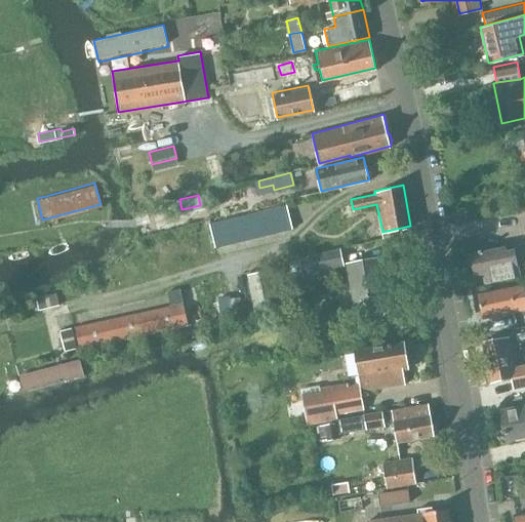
[(209,223),(215,247),(293,228),(287,203),(209,223)]
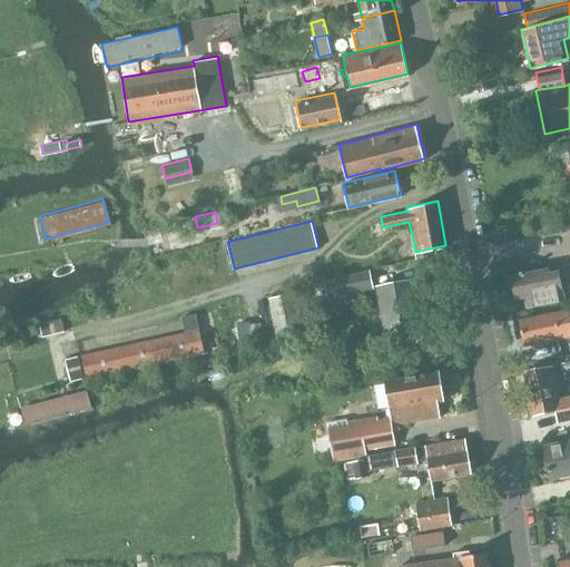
[(509,274),(514,299),(527,296),(529,306),(564,299),(558,270),(550,272),(549,266),(509,274)]
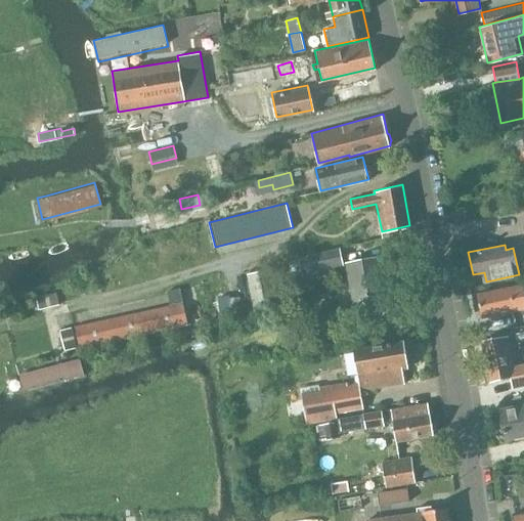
[(343,264),(339,248),(299,256),(303,272),(343,264)]
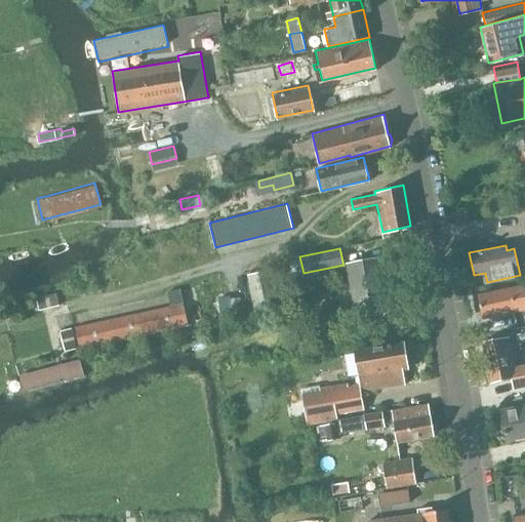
[(388,308),(378,257),(347,264),(357,314),(388,308)]
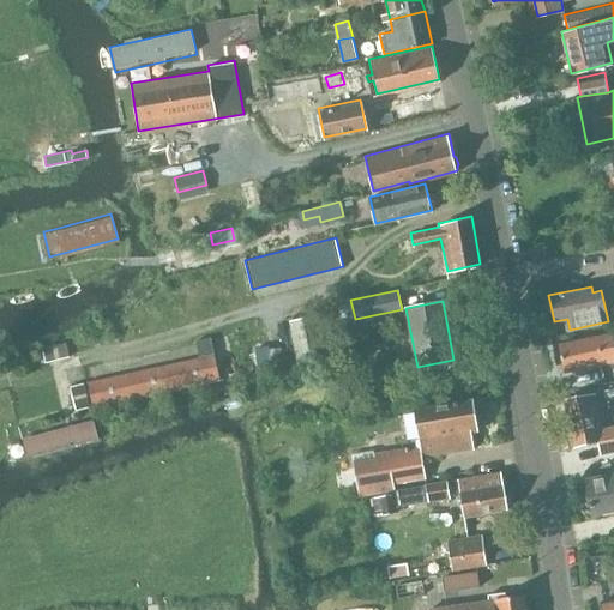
[(290,319),(299,362),(326,356),(318,314),(290,319)]
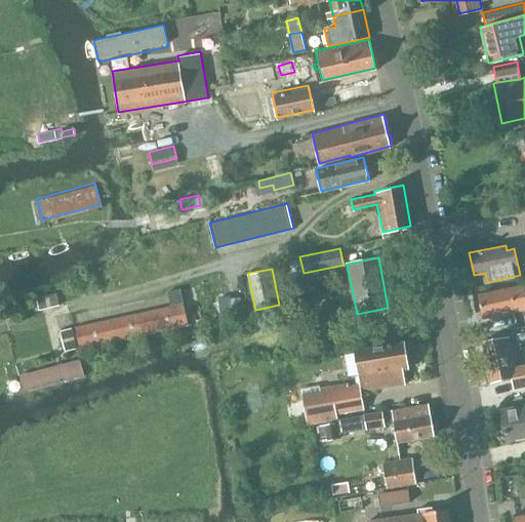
[(524,288),(524,284),(512,287),(479,293),(483,317),(524,308),(524,288)]
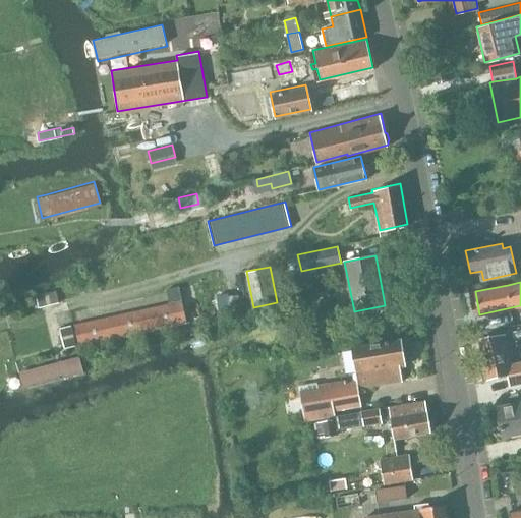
[(178,285),(166,288),(169,302),(73,323),(78,345),(186,321),(178,285)]
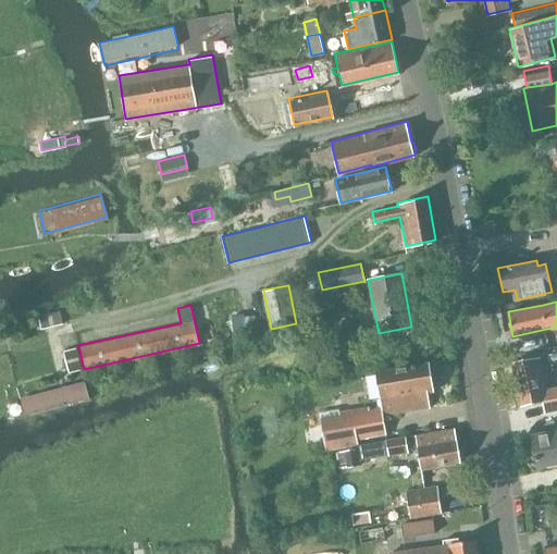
[(59,309),(37,314),(40,328),(62,322),(59,309)]
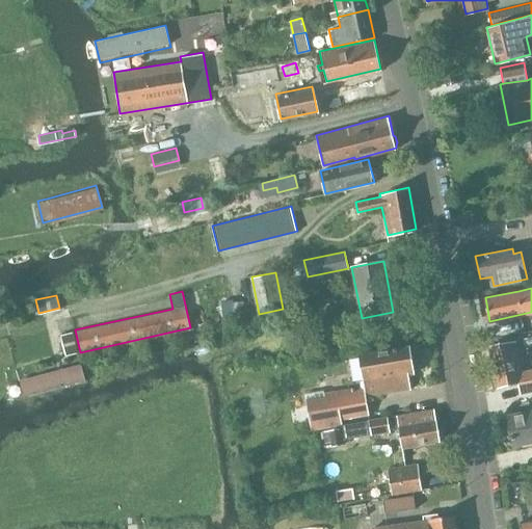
[(242,299),(233,300),(232,298),(220,300),(224,322),(236,320),(237,326),(246,325),(242,299)]
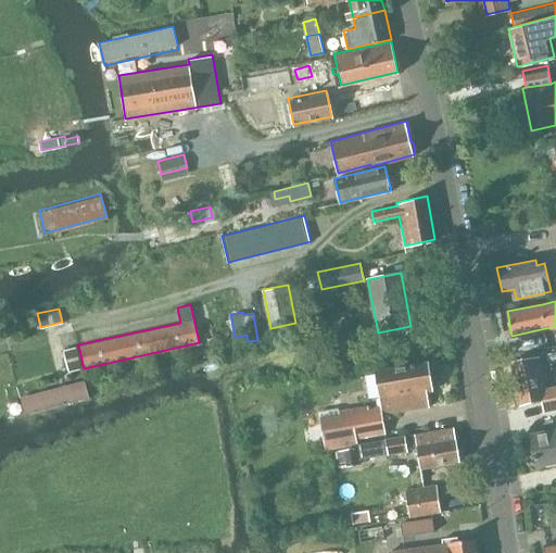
[(80,367),(75,348),(75,346),(63,349),(68,371),(80,367)]
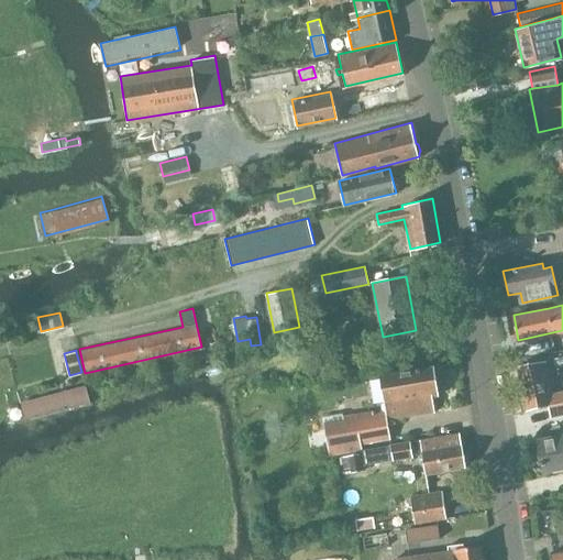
[(547,405),(549,416),(562,413),(562,410),(561,402),(554,404),(544,360),(517,365),(526,409),(547,405)]
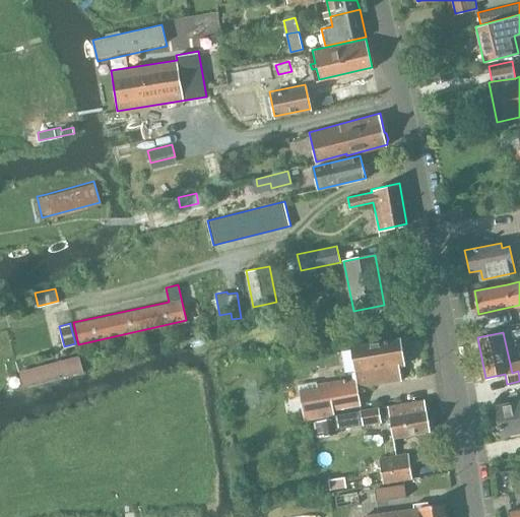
[(350,345),(356,380),(317,386),(316,381),(298,384),(303,413),(361,403),(358,386),(401,378),(399,364),(405,363),(400,337),(350,345)]
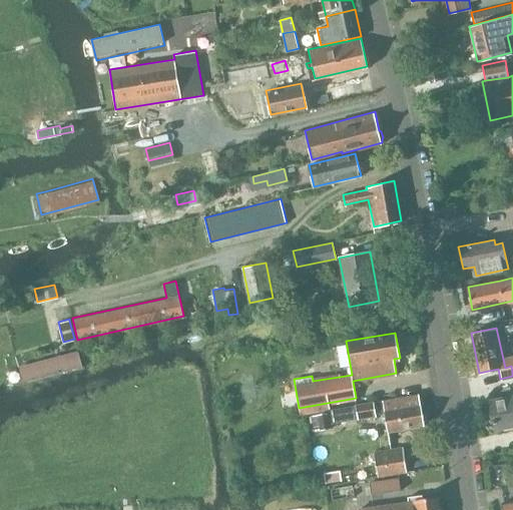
[(84,364),(80,350),(16,367),(20,381),(84,364)]
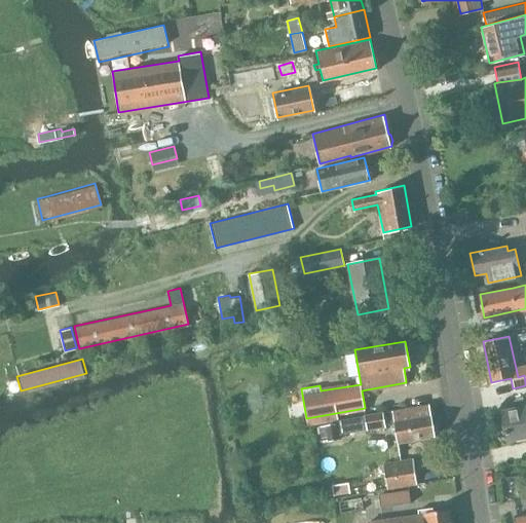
[(393,421),(397,442),(435,436),(428,404),(365,414),(367,428),(385,425),(384,423),(393,421)]
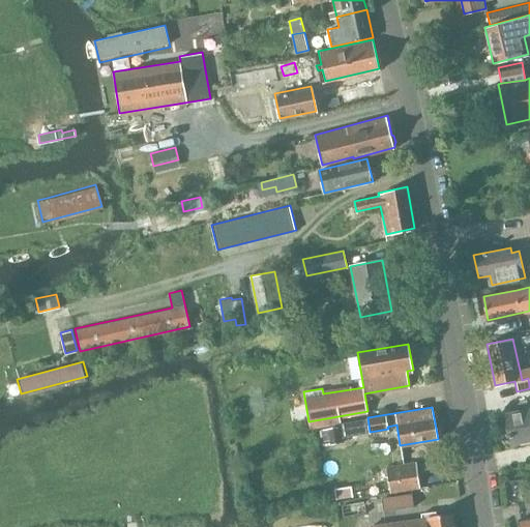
[(529,408),(506,413),(512,442),(529,438),(529,408)]
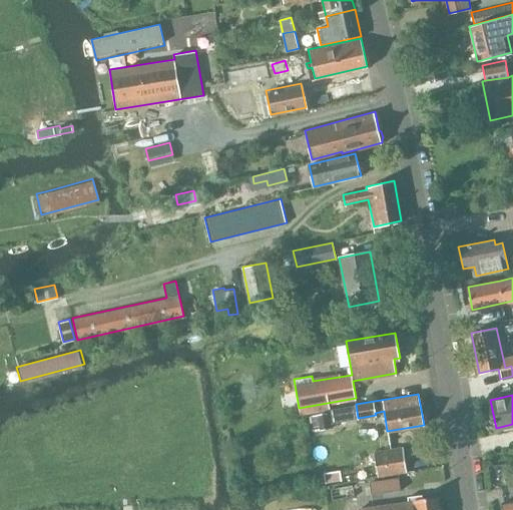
[(312,415),(313,426),(319,425),(320,429),(329,428),(327,412),(312,415)]
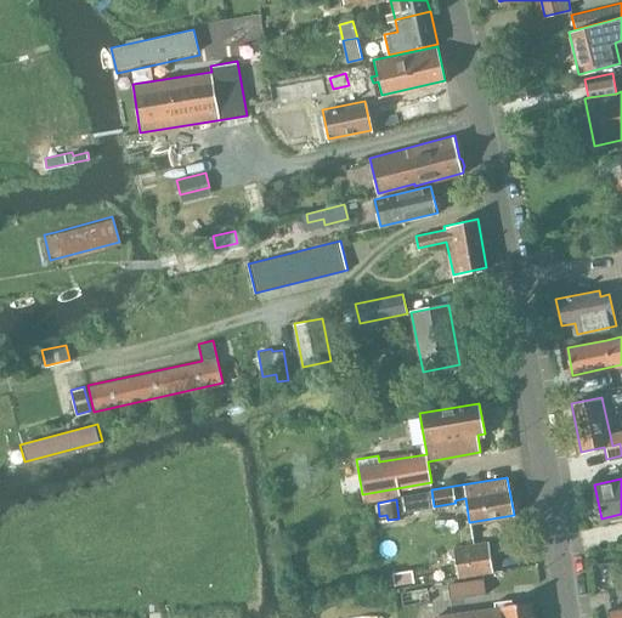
[(492,571),(488,540),(453,545),(458,576),(492,571)]
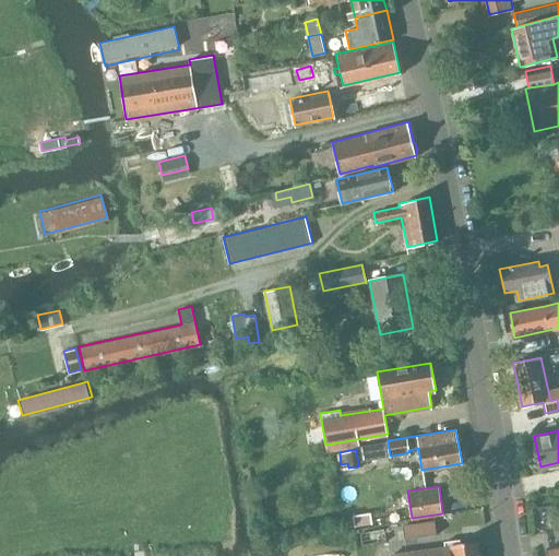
[(402,525),(404,537),(437,533),(435,520),(402,525)]
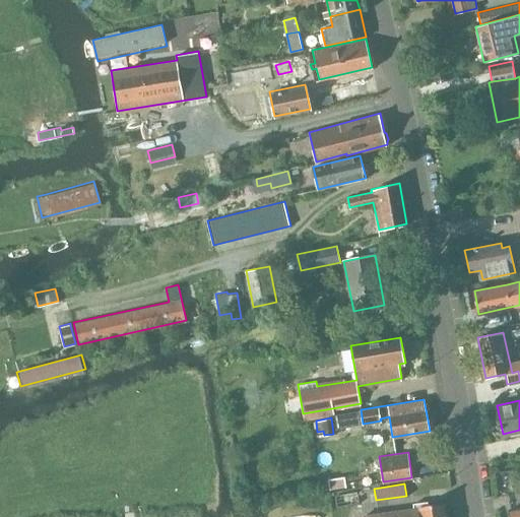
[(335,496),(337,507),(359,504),(358,493),(335,496)]
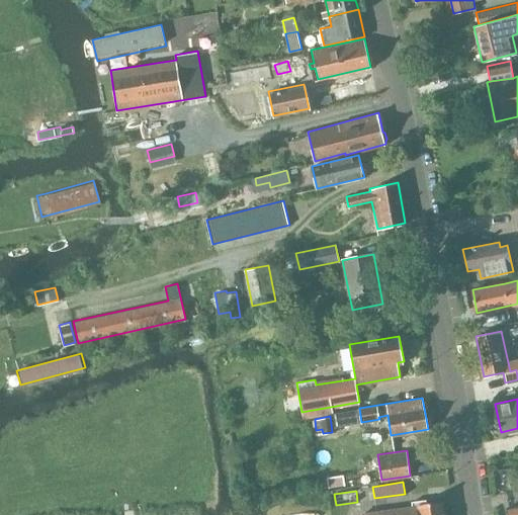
[(361,513),(361,514),(445,514),(444,507),(442,505),(442,501),(361,513)]
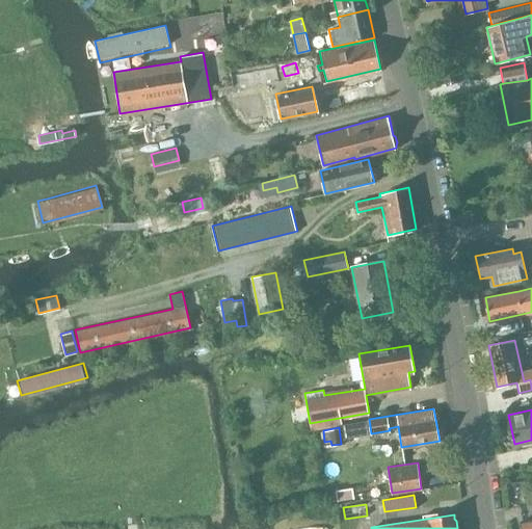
[(531,528),(531,518),(521,521),(522,528),(531,528)]
